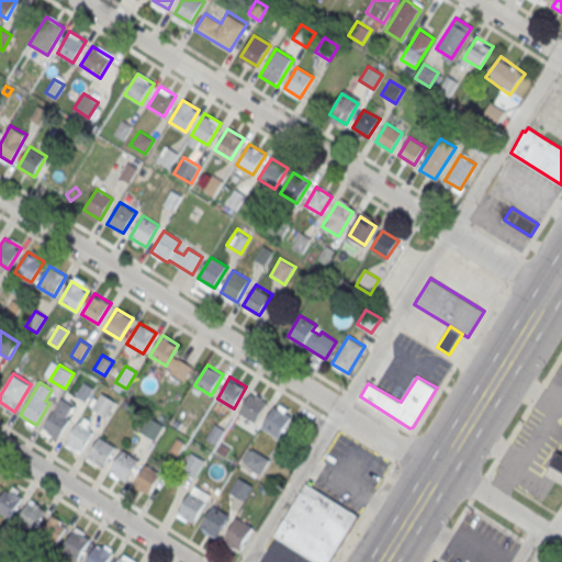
[(85,382),(94,388),(86,402),(76,396),(85,382)]
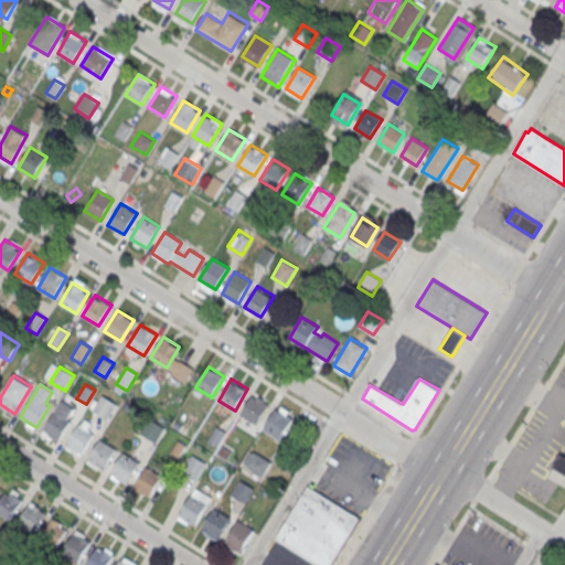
[(257,424),(241,414),(253,393),(269,403),(257,424)]
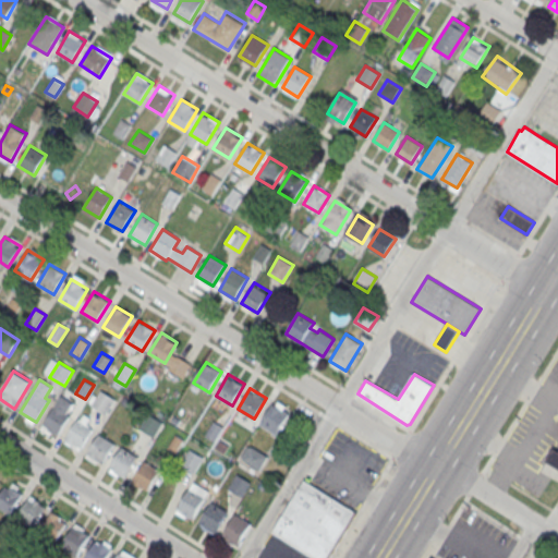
[(101,390),(116,399),(106,415),(92,407),(101,390)]
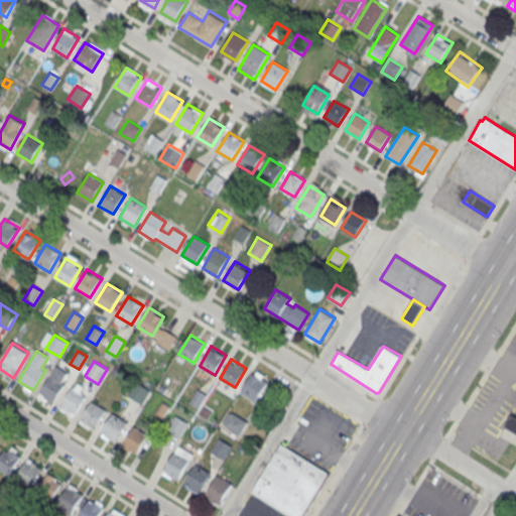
[(52,403),(38,394),(55,366),(68,373),(61,382),(65,384),(52,403)]
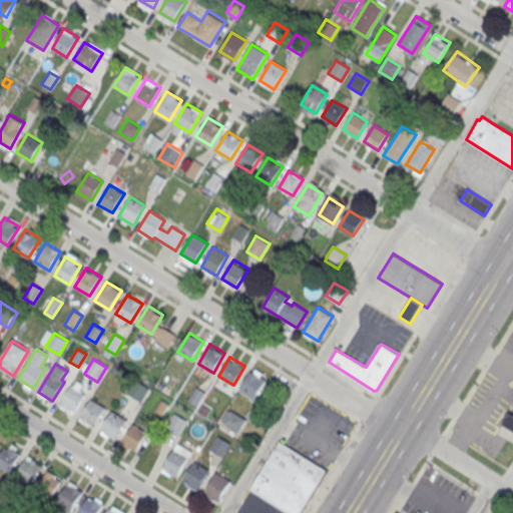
[(253,399),(238,390),(249,371),(265,380),(253,399)]
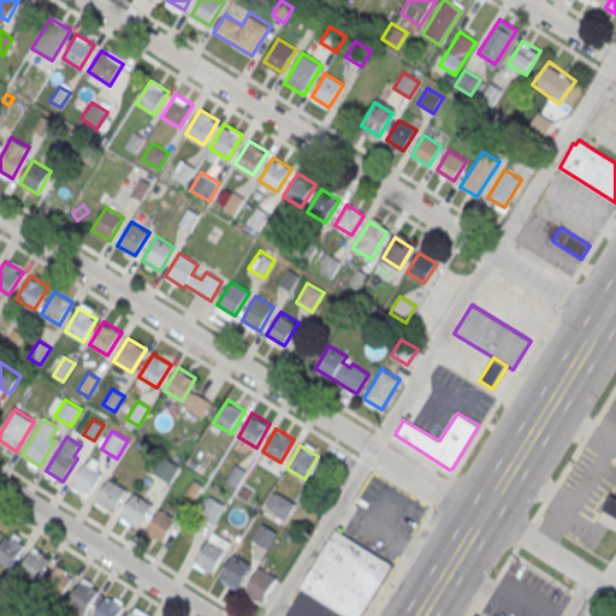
[(165,456),(181,466),(171,484),(154,473),(165,456)]
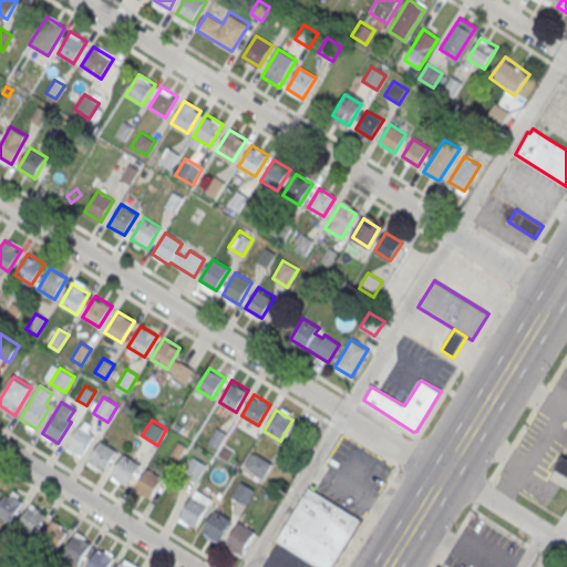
[(82,457),(65,447),(78,426),(94,436),(82,457)]
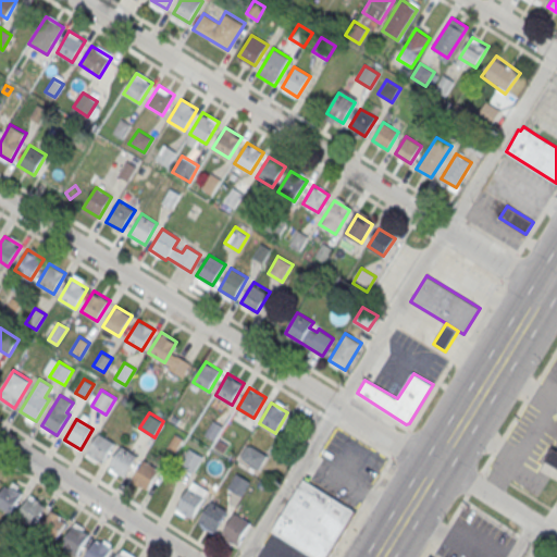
[(102,463),(86,454),(99,433),(114,443),(102,463)]
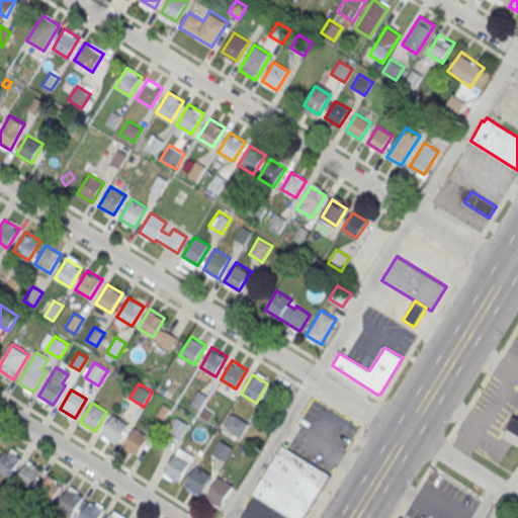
[(116,443),(101,434),(112,415),(127,424),(116,443)]
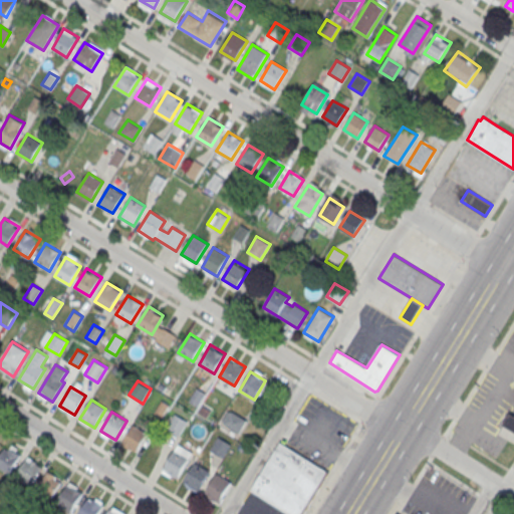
[(232,412),(246,421),(239,433),(224,424),(232,412)]
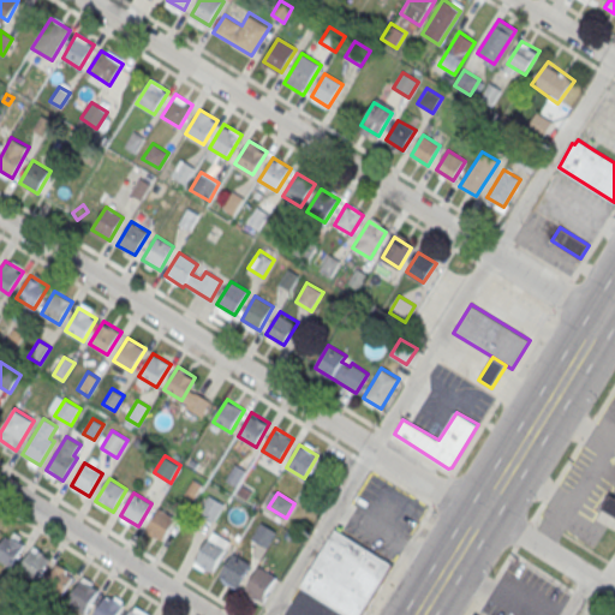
[(614,526),(599,517),(605,508),(603,507),(610,494),(614,496),(614,526)]
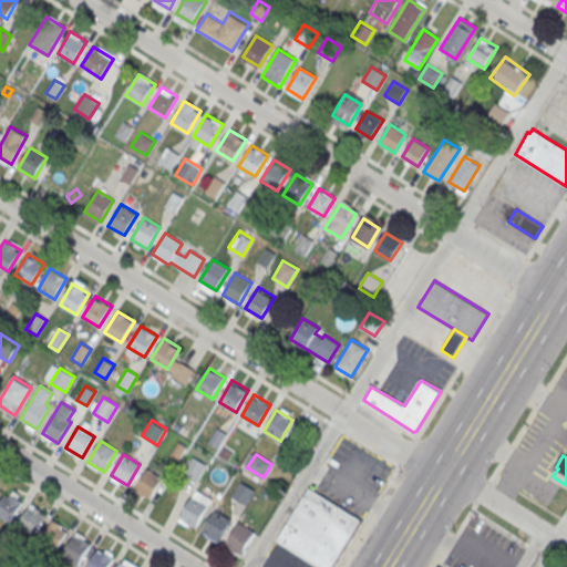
[(193,456),(207,465),(198,482),(183,473),(193,456)]
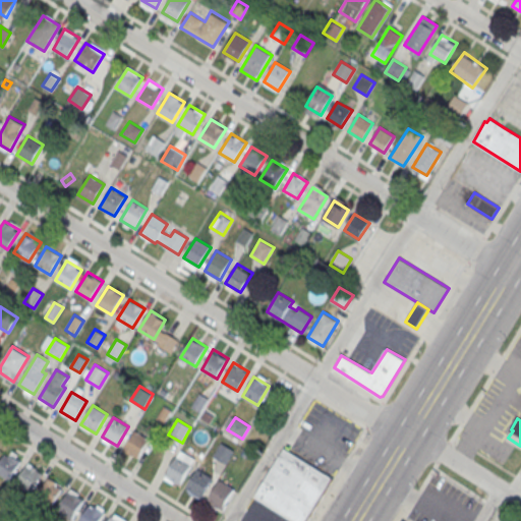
[(138,458),(123,449),(134,429),(150,439),(138,458)]
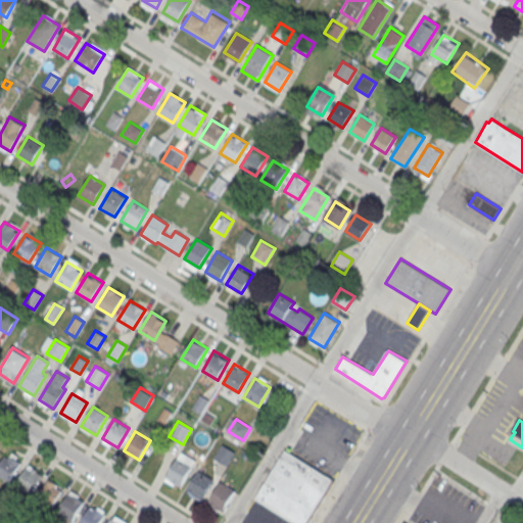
[(285,449),(333,479),(305,522),(296,522),(254,497),(285,449)]
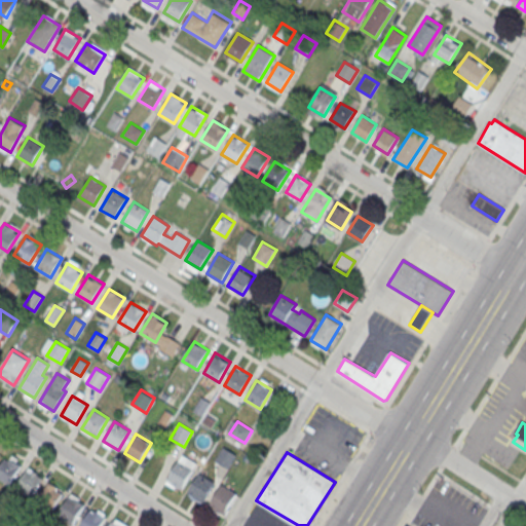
[(9,485),(0,479),(0,464),(5,455),(21,464),(9,485)]
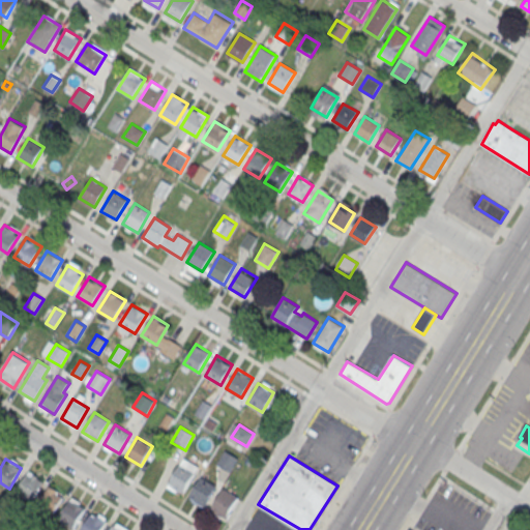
[(182,493),(167,484),(179,464),(195,473),(182,493)]
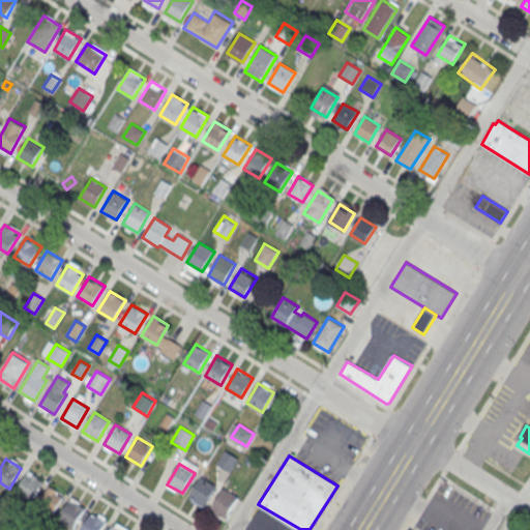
[(31,501),(16,492),(28,472),(43,481),(31,501)]
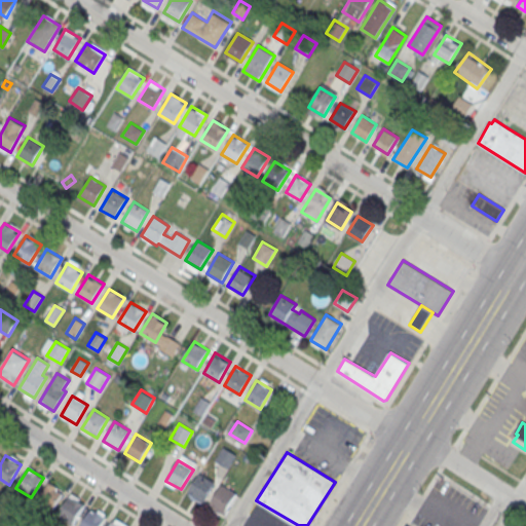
[(202,502),(187,493),(199,474),(214,483),(202,502)]
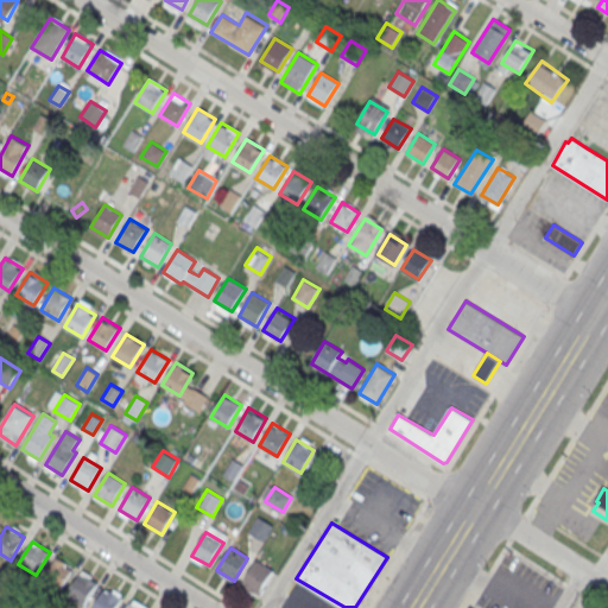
[(58,590),(40,580),(55,557),(73,568),(58,590)]
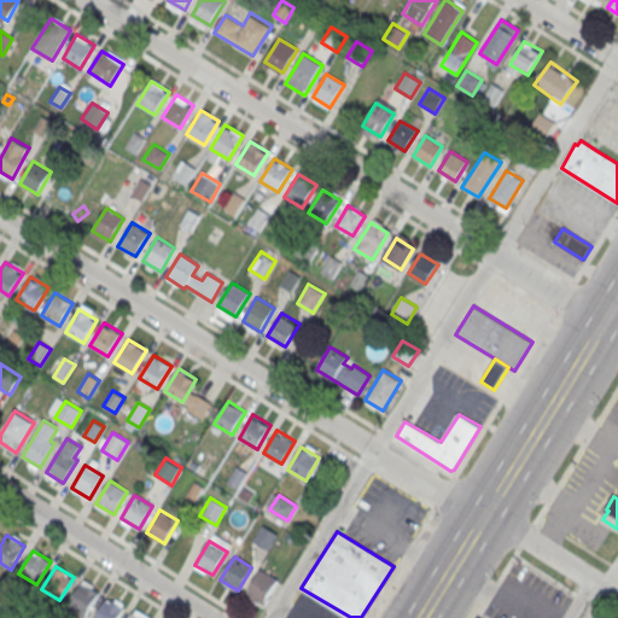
[(263,604),(245,593),(260,570),(278,581),(263,604)]
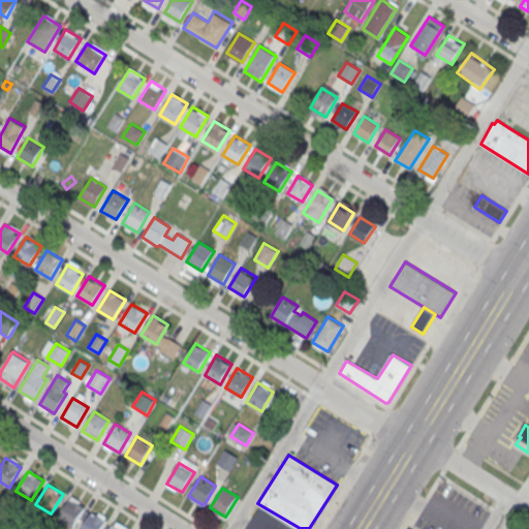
[(72,527),(57,518),(69,498),(85,507),(72,527)]
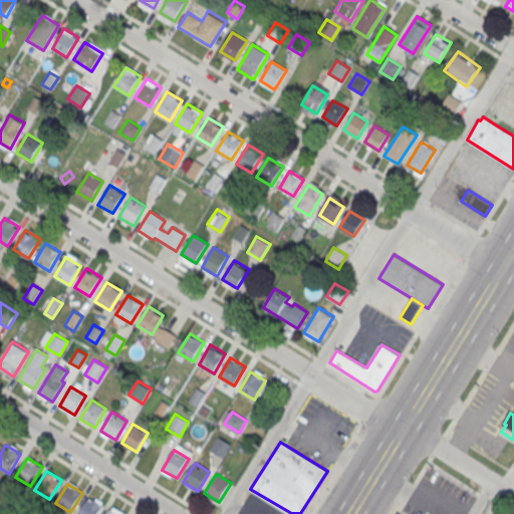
[(97,513),(76,513),(87,498),(102,507),(97,513)]
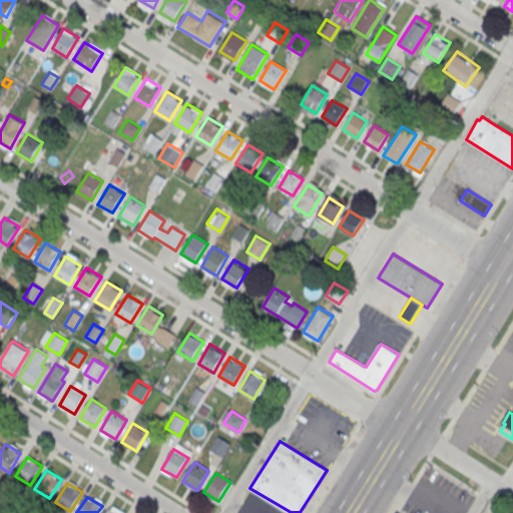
[(105,512),(124,512),(111,504),(105,512)]
